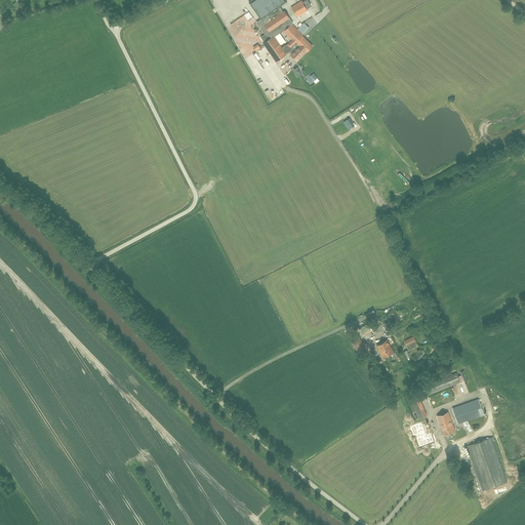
[(267,34),(266,35),(267,37),(269,40),(273,37),(293,23),(285,11),(284,11),(280,7),(287,1),(286,0),(252,0),(249,3),(261,19),(258,22),(267,34)]
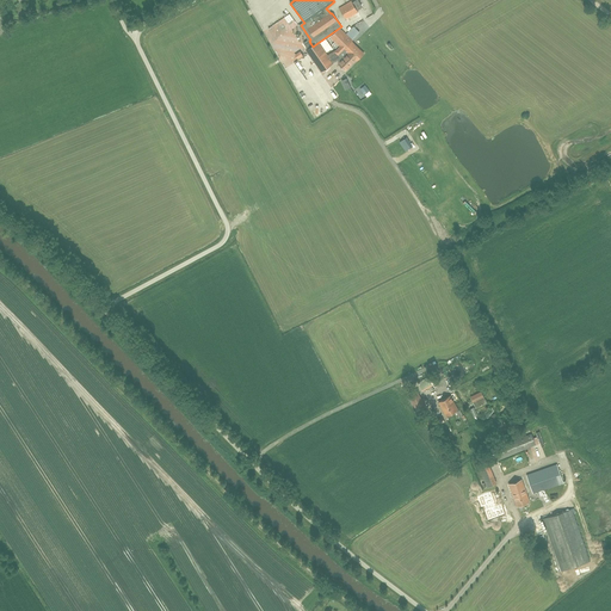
[(340,8),(346,20),(358,13),(352,1),(340,8)]
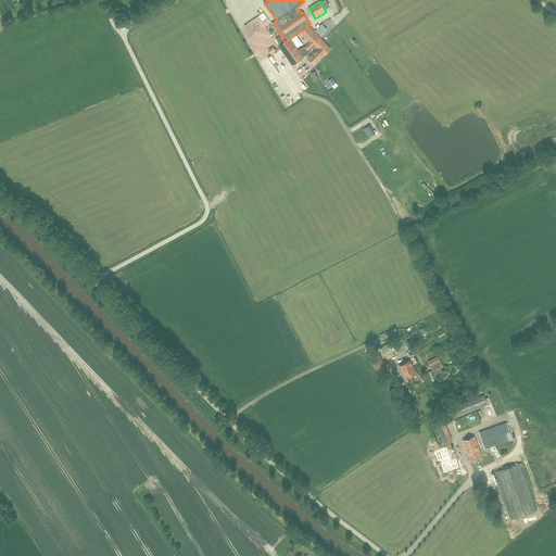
[(298,52),(302,59),(310,52),(308,51),(314,45),(319,50),(318,51),(317,49),(308,58),(315,64),(320,59),(324,55),(325,55),(326,55),(332,49),(320,38),(321,37),(312,28),(310,25),(301,34),(311,42),(305,48),(304,48),(298,52)]
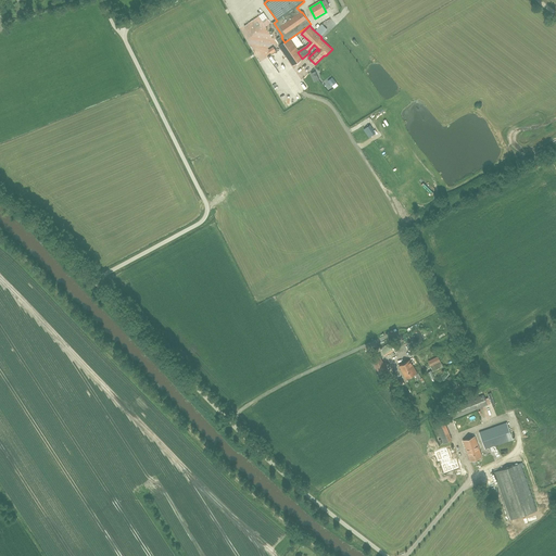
[(289,39),(285,42),(278,47),(292,65),(302,59),(298,52),(289,39)]
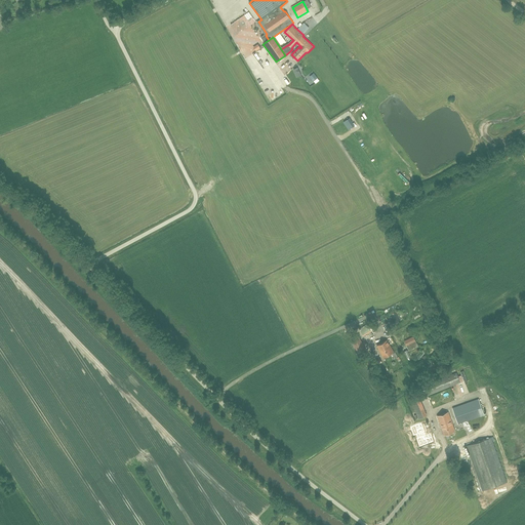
[(314,74),(310,77),(316,84),(320,81),(314,74)]
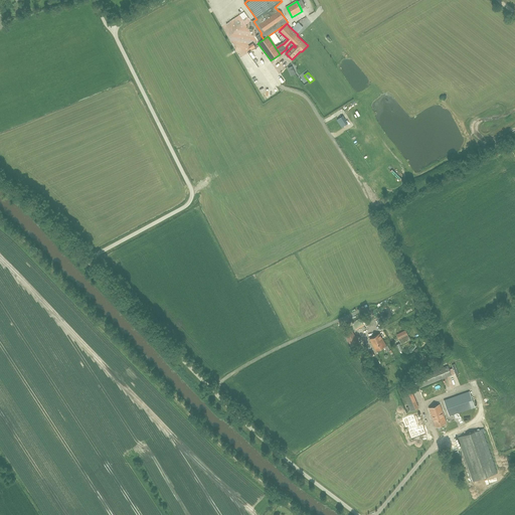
[(364,324),(361,319),(353,323),(356,328),(364,324)]
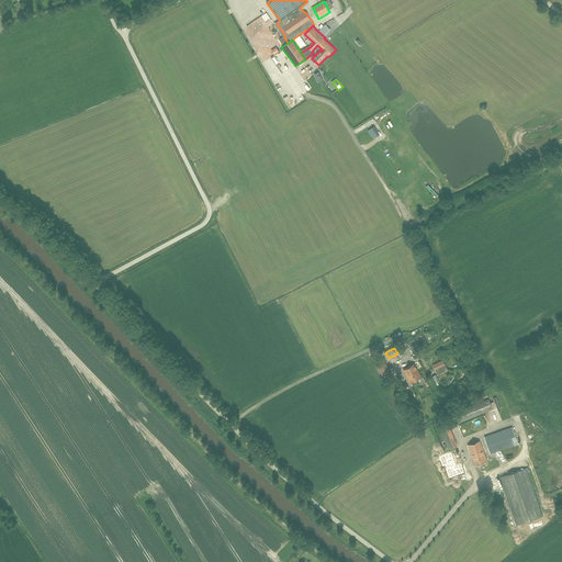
[(392,374),(383,360),(377,364),(384,379),(392,374)]
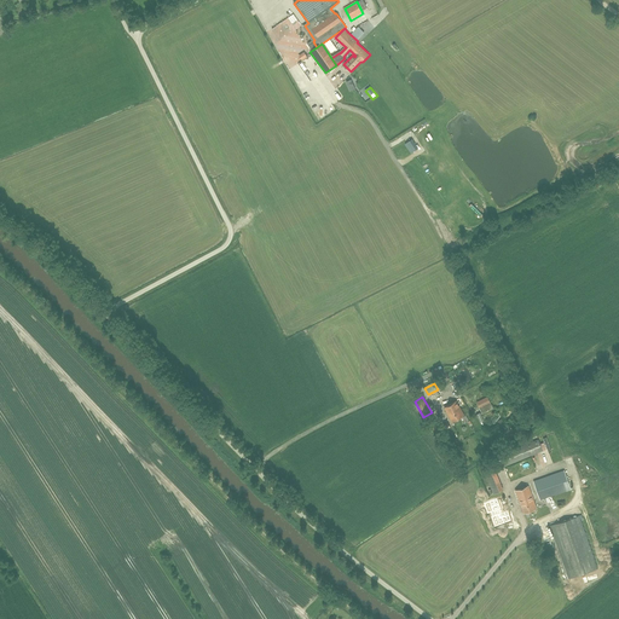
[(482,414),(493,409),(489,397),(478,403),(482,414)]
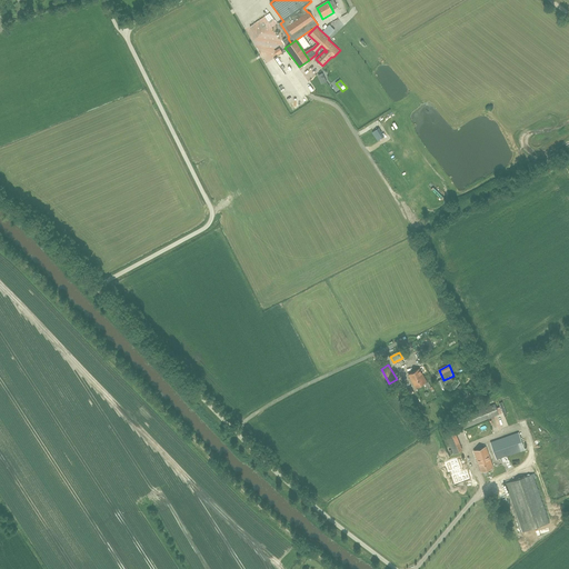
[(416,388),(427,381),(420,369),(409,375),(416,388)]
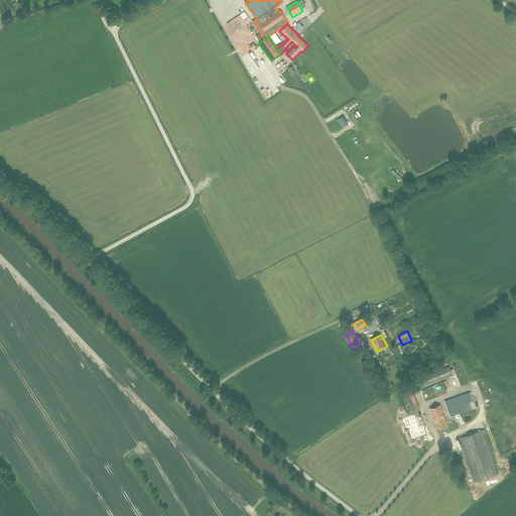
[(366,357),(368,360),(376,357),(373,352),(371,353),(372,354),(366,357)]
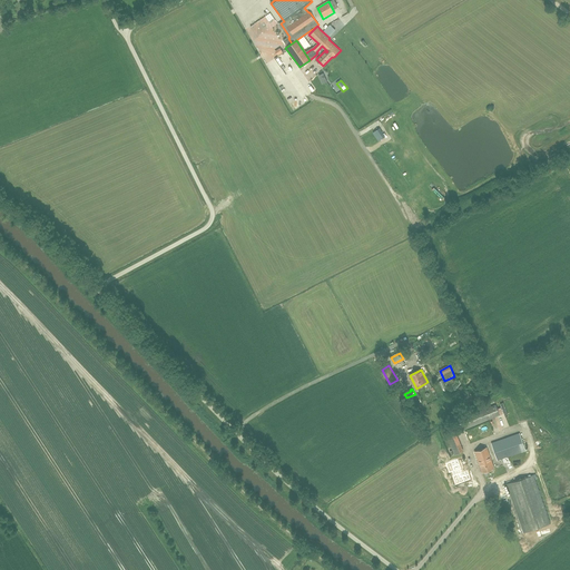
[(461,420),(464,430),(501,415),(497,405),(461,420)]
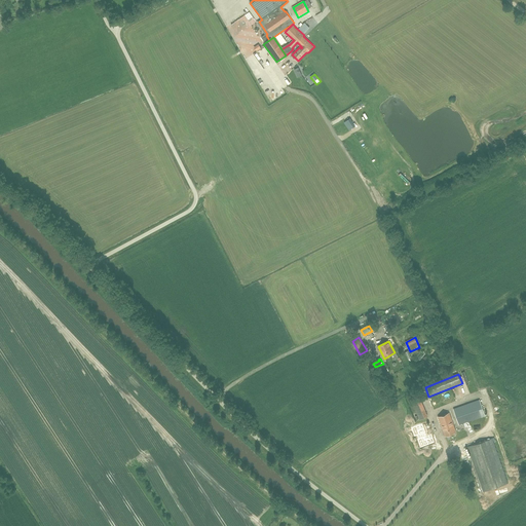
[(410,397),(420,421),(428,418),(417,393),(410,397)]
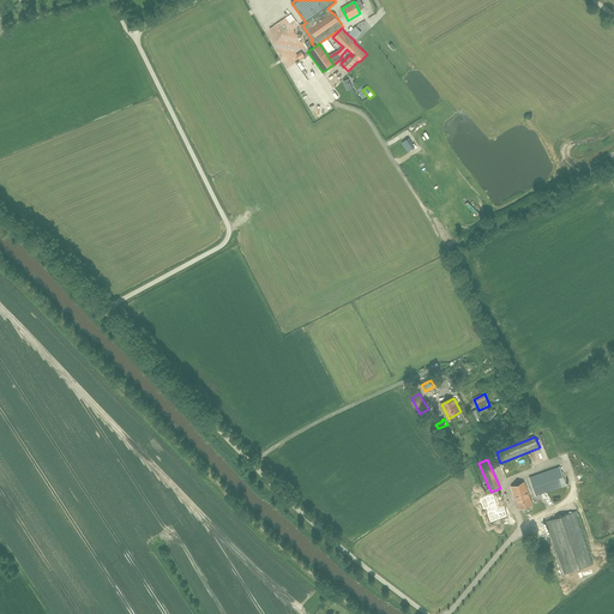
[(536,495),(566,485),(560,467),(530,477),(536,495)]
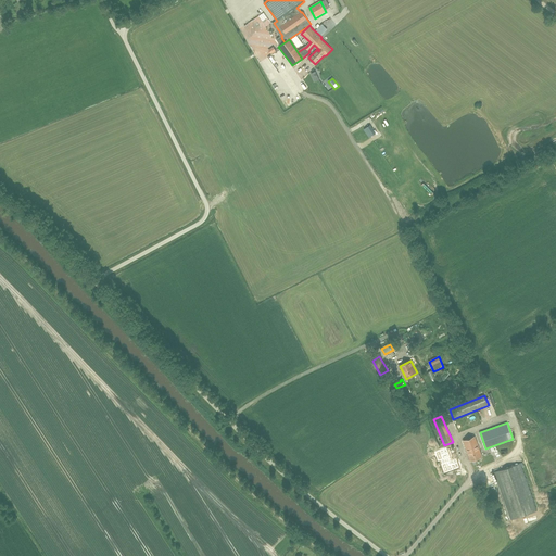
[(470,460),(482,457),(476,437),(464,441),(470,460)]
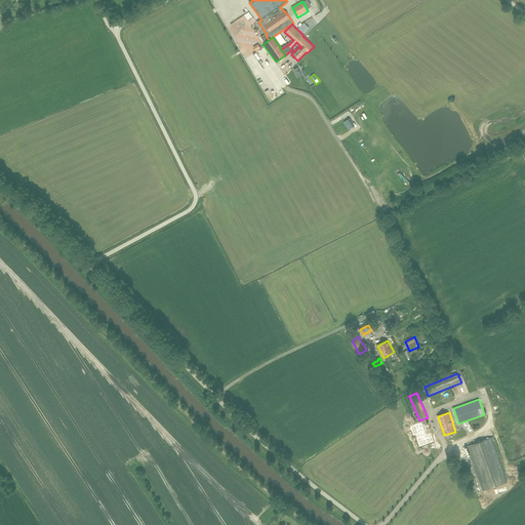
[(416,435),(417,439),(419,447),(434,442),(431,434),(425,436),(423,433),(425,432),(421,423),(410,428),(413,436),(416,435)]
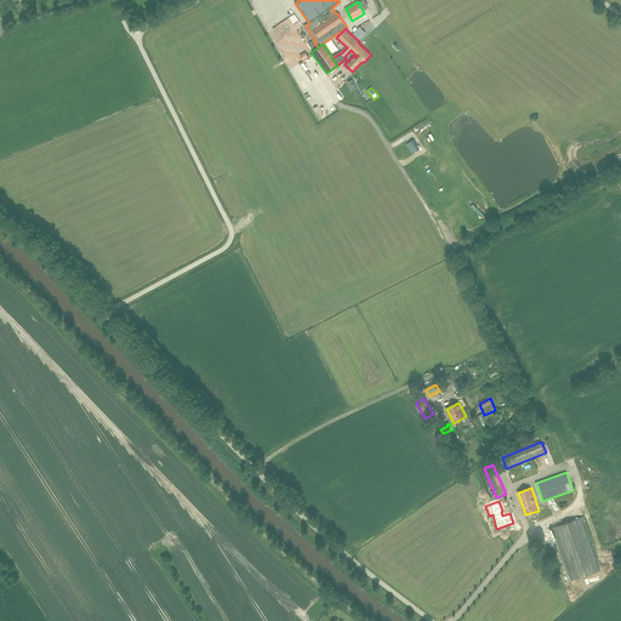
[(581,518),(553,528),(571,581),(600,570),(581,518)]
